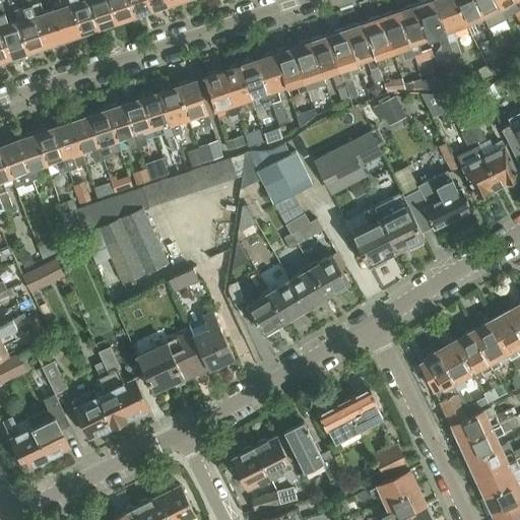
[(19,57),(29,53),(18,20),(9,23),(1,0),(0,0),(0,23),(11,57),(18,54),(19,57)]
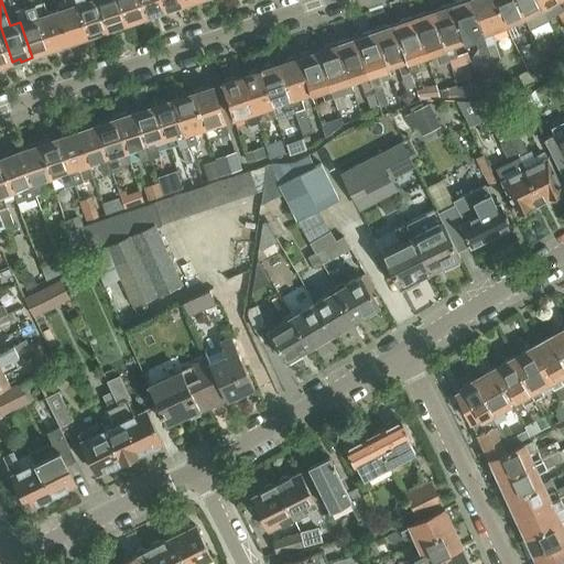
[(17,11),(20,22),(32,57),(43,54),(42,51),(51,49),(35,4),(33,0),(23,0),(26,7),(17,11)]
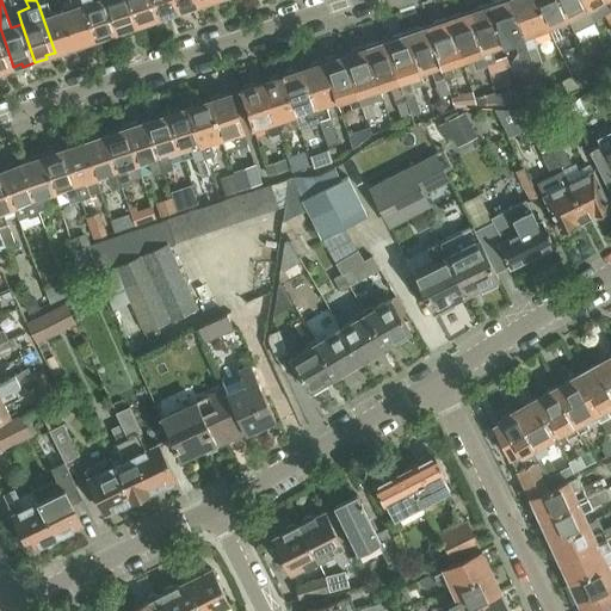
[(76,48),(63,10),(60,0),(55,0),(49,2),(48,1),(38,5),(55,53),(63,49),(65,53),(76,48)]
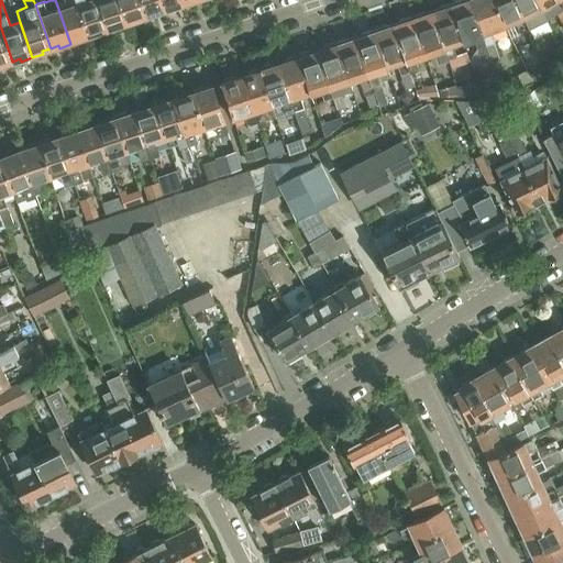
[(66,0),(68,6),(58,9),(70,44),(81,41),(80,39),(89,35),(76,0),(66,0)]
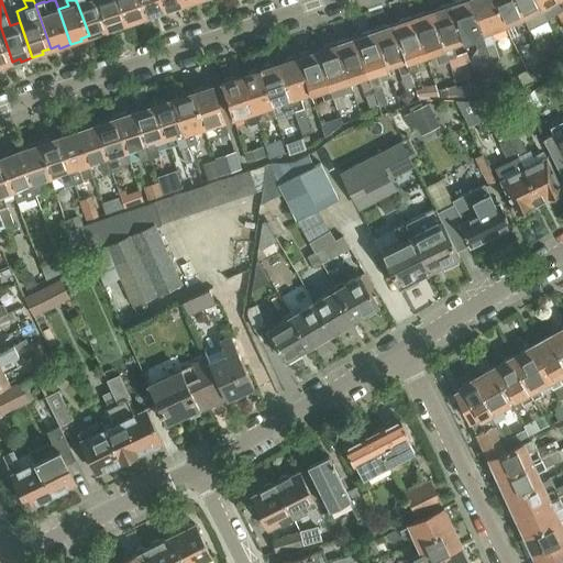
[(98,35),(109,32),(98,0),(76,0),(89,35),(97,33),(98,35)]
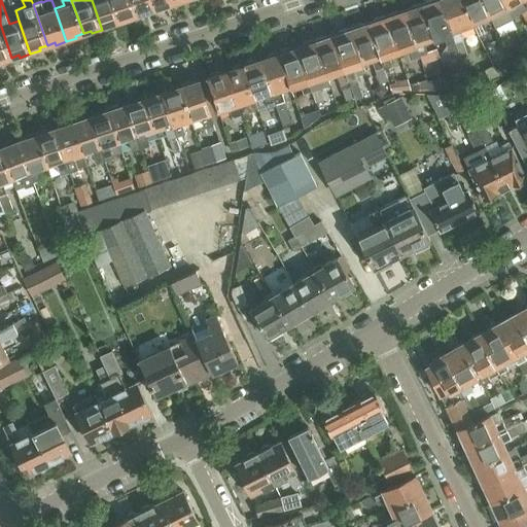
[(92,0),(102,30),(112,26),(111,24),(119,21),(111,0),(92,0)]
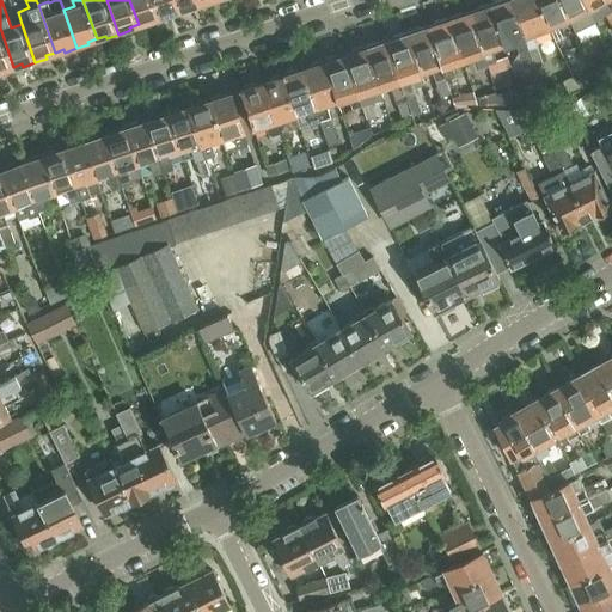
[(148,24),(160,20),(153,0),(129,0),(139,24),(147,22),(148,24)]
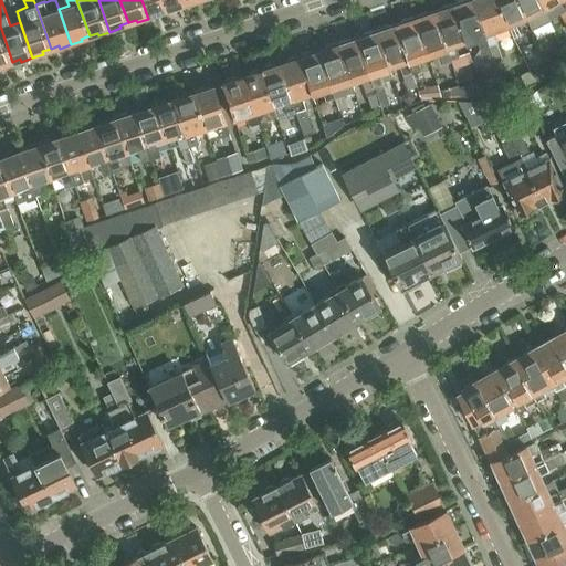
[(163,0),(142,0),(148,19),(159,14),(158,12),(167,9),(163,0)]
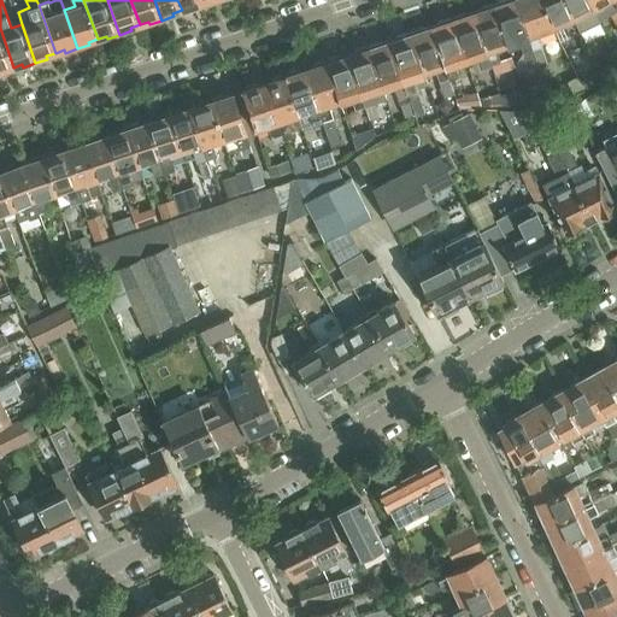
[(192,10),(204,6),(201,0),(177,0),(182,10),(191,7),(192,10)]
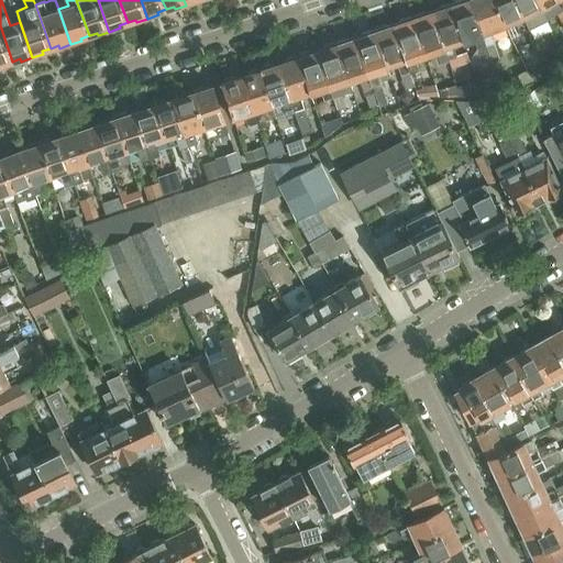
[(462,0),(459,0),(450,3),(463,42),(473,37),(483,65),(492,62),(490,61),(470,0),(467,0),(465,1),(462,0)]
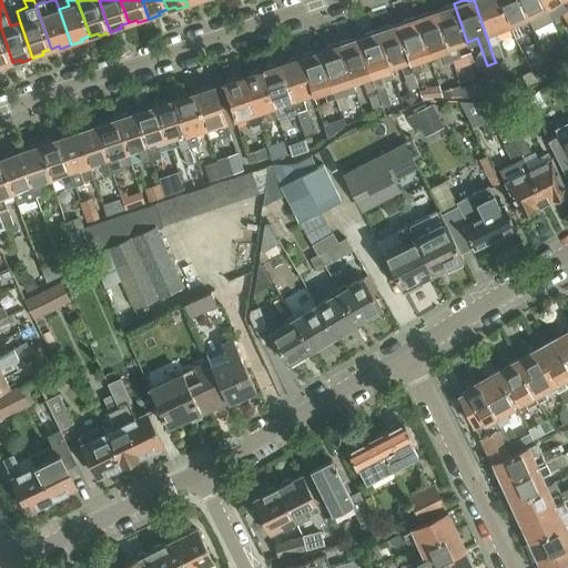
[(474,0),(495,61),(504,58),(496,32),(510,27),(497,0),(474,0)]
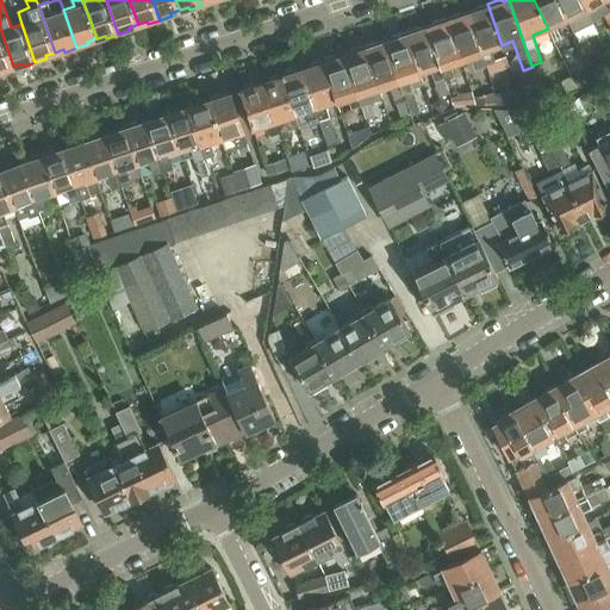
[(534,0),(548,29),(554,39),(573,30),(559,0),(534,0)]
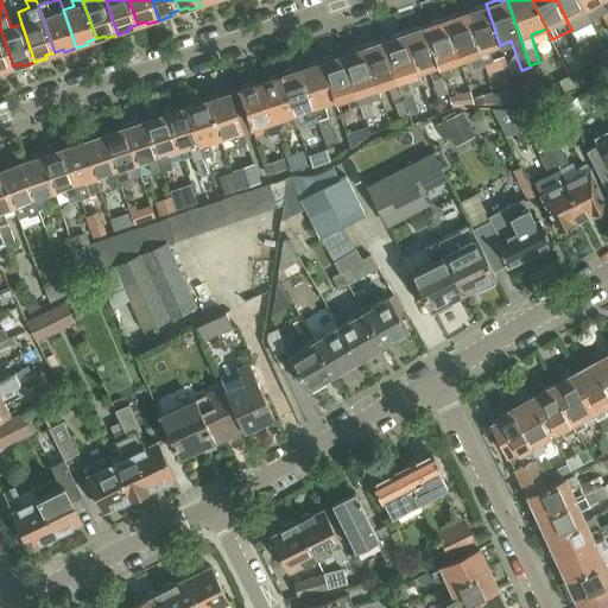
[(557,0),(571,30),(591,20),(581,0),(557,0)]
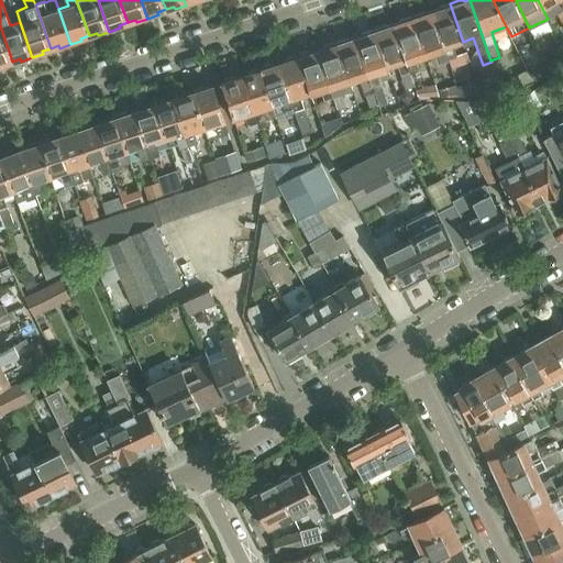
[(538,0),(548,19),(562,10),(562,4),(561,0),(538,0)]
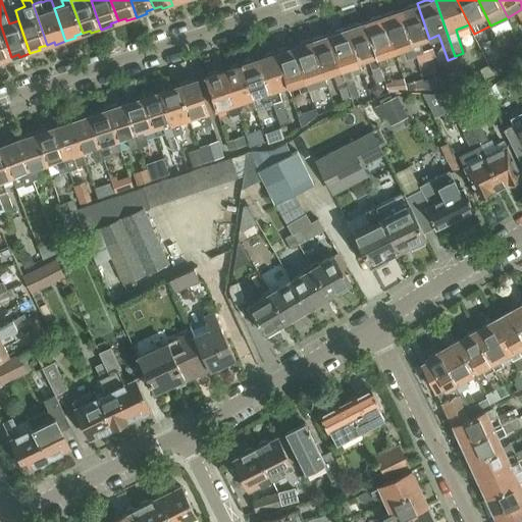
[(407,9),(401,11),(415,54),(423,51),(420,41),(429,39),(417,3),(408,6),(407,9)]
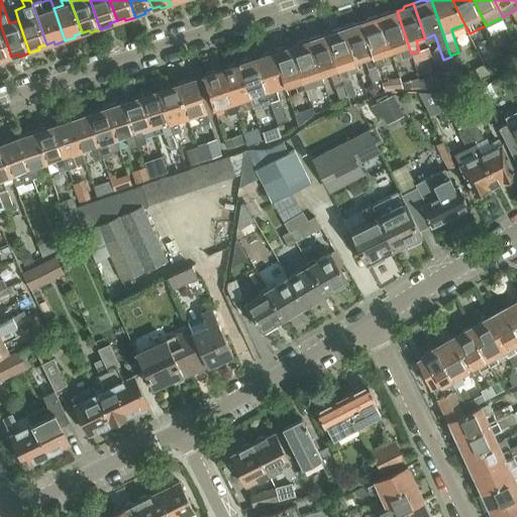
[(389,11),(378,15),(390,49),(399,46),(403,57),(411,54),(397,11),(391,13),(389,11)]
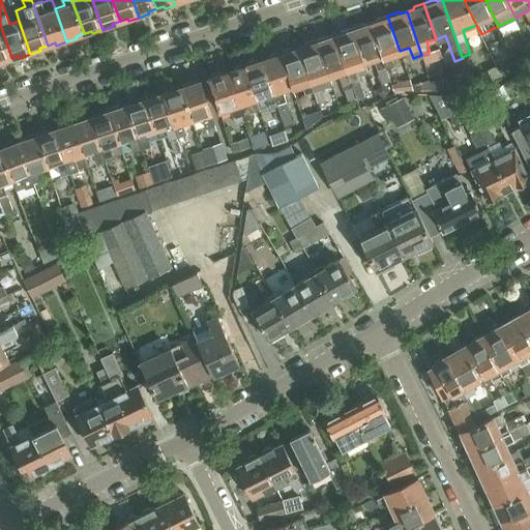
[(376,22),(371,24),(385,67),(393,64),(389,54),(400,51),(387,16),(377,19),(376,22)]
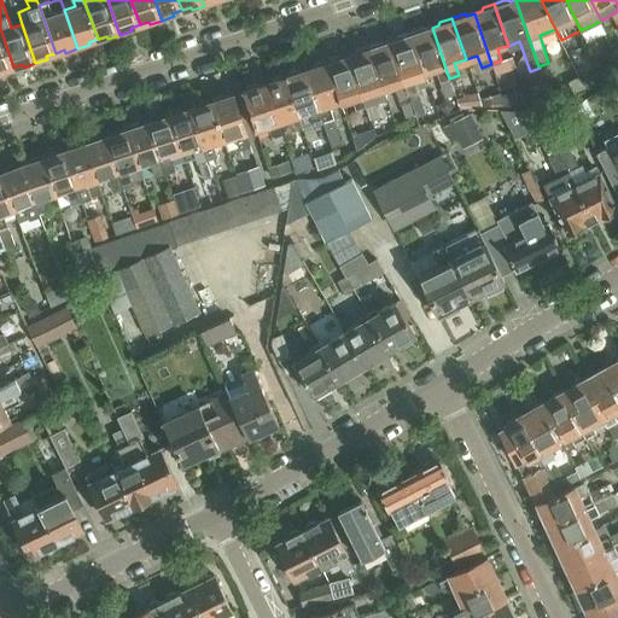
[(0,74),(5,74),(4,70),(13,68),(0,28),(0,74)]
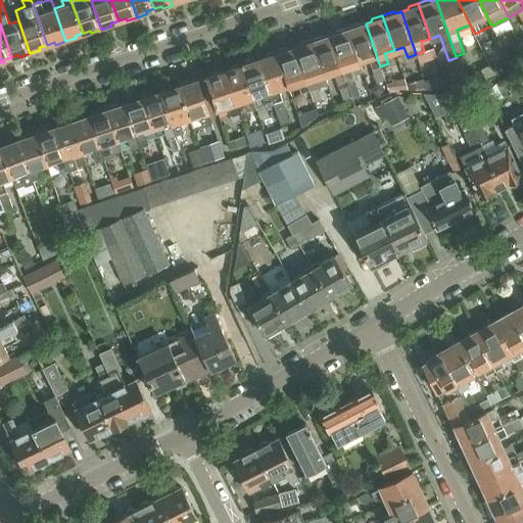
[(358,24),(347,27),(359,62),(369,58),(372,68),(380,66),(366,24),(360,25),(358,24)]
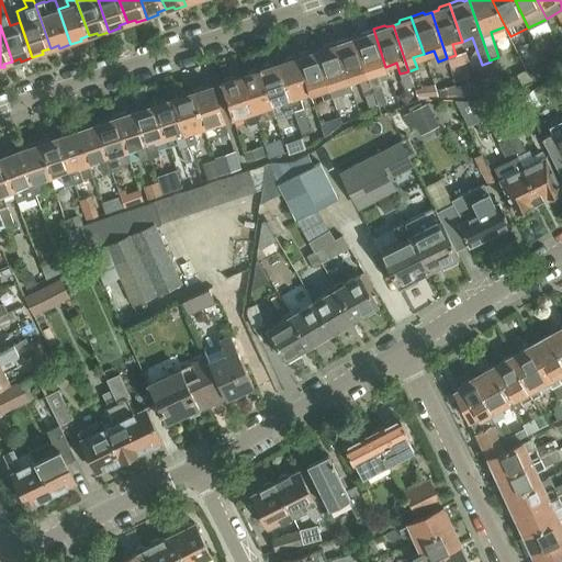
[(355,37),(378,103),(379,108),(388,104),(379,81),(375,70),(385,67),(373,29),(361,33),(360,36),(355,37)]
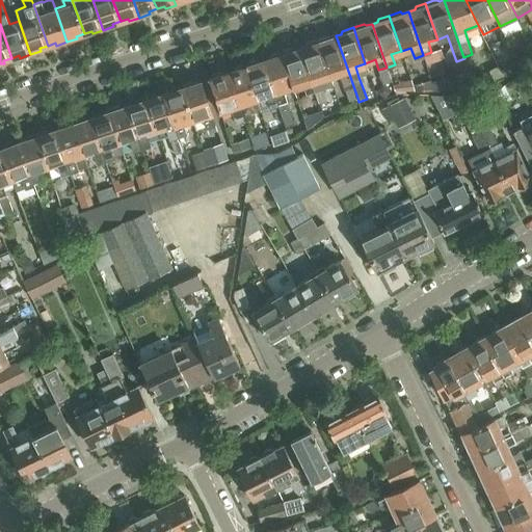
[(317,40),(329,75),(333,85),(342,82),(348,101),(357,98),(336,35),(330,37),(327,36),(317,40)]
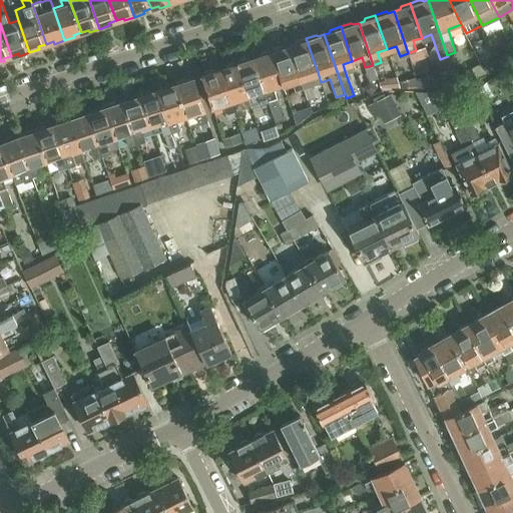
[(290,46),(307,98),(308,101),(315,99),(307,76),(318,72),(306,38),(296,41),(295,44),(290,46)]
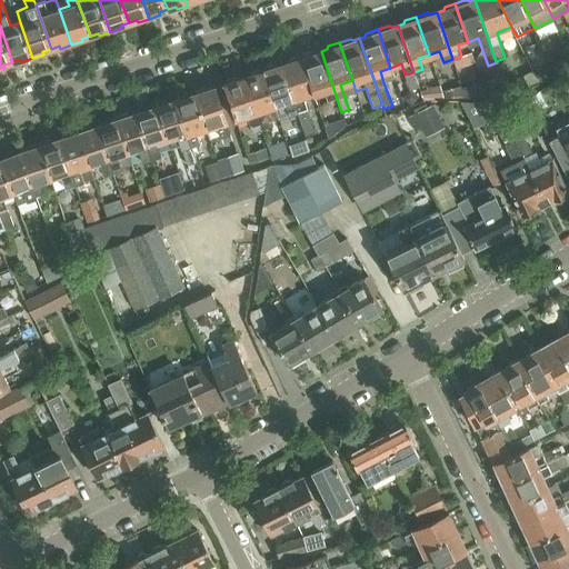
[(312,51),(300,56),(313,93),(323,90),(331,112),(340,109),(321,51),(315,52),(312,51)]
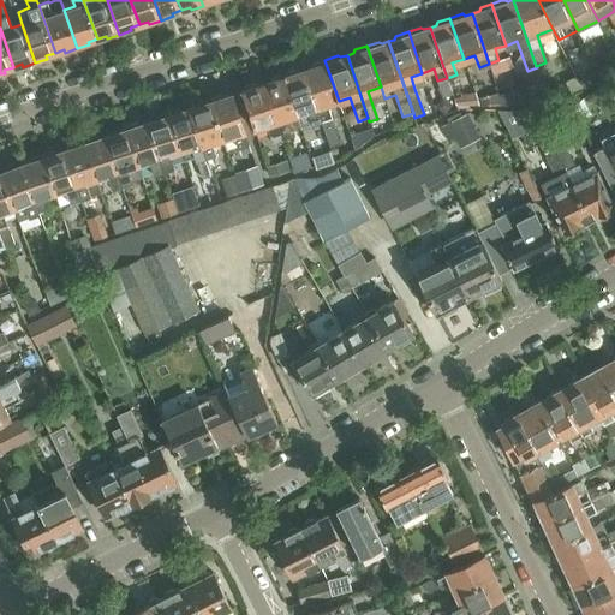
[(304,70),(321,120),(329,147),(339,143),(330,118),(327,105),(339,101),(324,60),(312,64),(311,67),(304,70)]
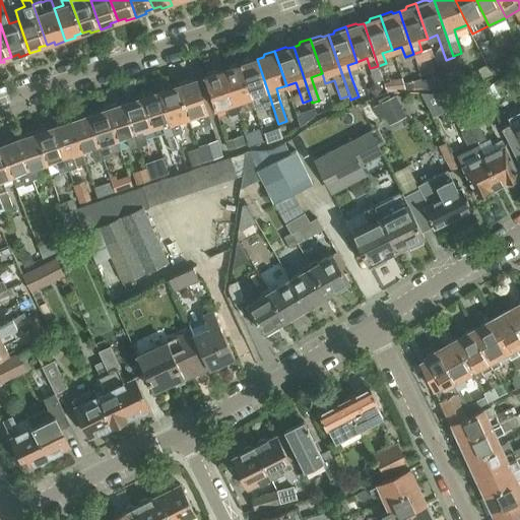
[(278,124),(271,102),(257,59),(252,60),(250,59),(243,61),(242,64),(240,65),(251,98),(254,108),(263,105),(271,126),(278,124)]
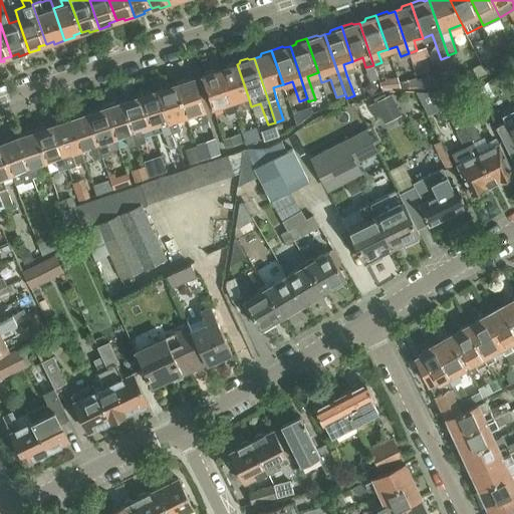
[(226,68),(220,69),(236,116),(243,114),(238,99),(248,96),(237,64),(235,64),(232,63),(226,65),(226,68)]
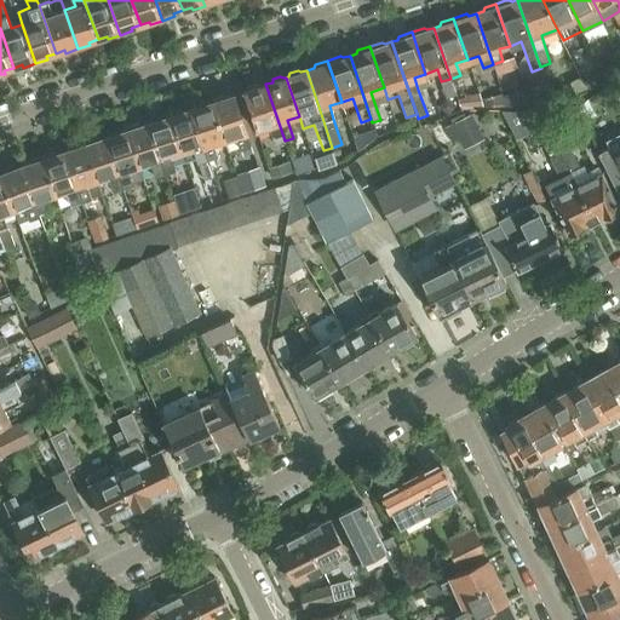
[(275,144),(285,141),(265,84),(260,86),(257,85),(248,87),(248,91),(245,91),(257,130),(269,126),(275,144)]
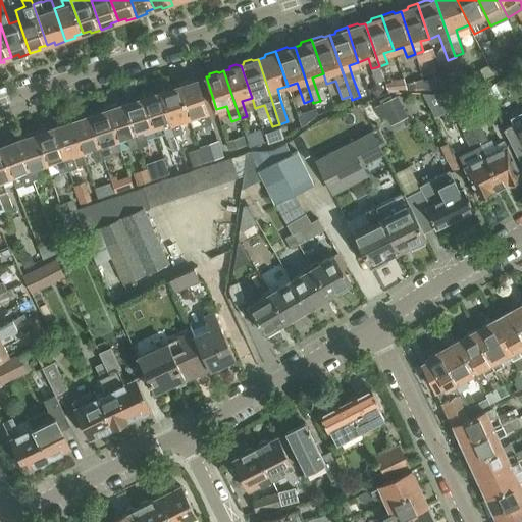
[(424,80),(426,89),(446,89),(442,75),(424,80)]
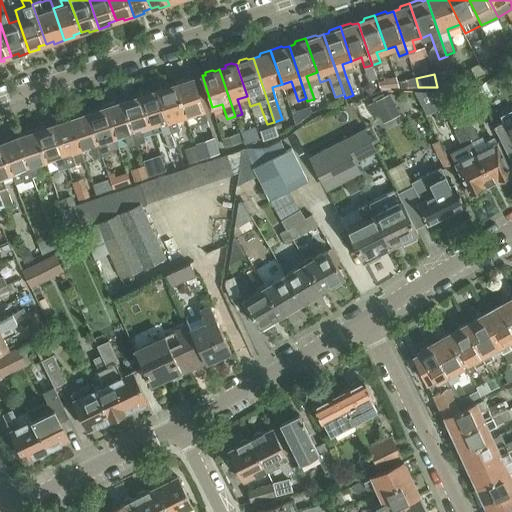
[(396,76),(380,81),(381,87),(399,87),(396,76)]
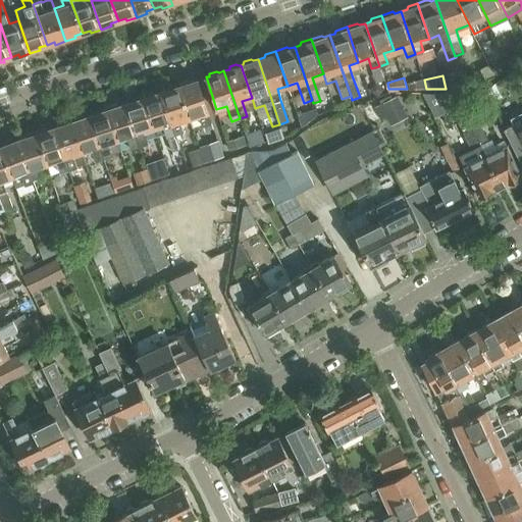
[(423,79),(405,83),(407,89),(426,89),(423,79)]
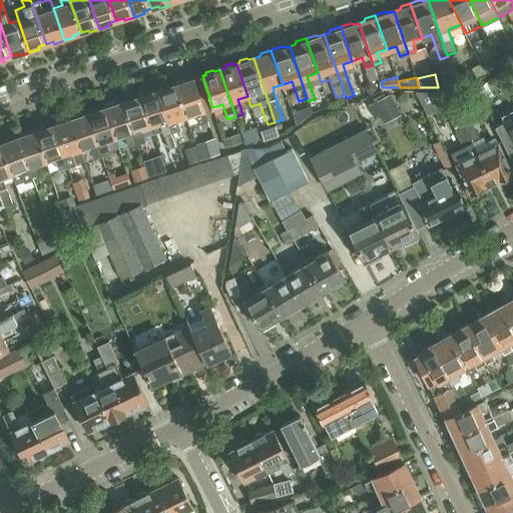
[(186,78),(175,81),(186,115),(190,124),(208,118),(194,78),(187,80),(186,78)]
